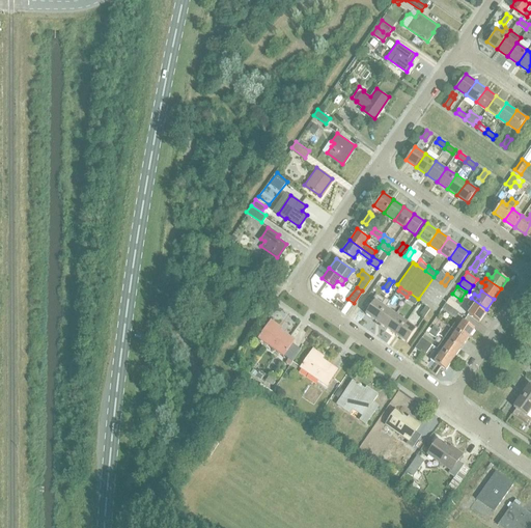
[(410,293),(407,297),(415,303),(418,299),(410,293)]
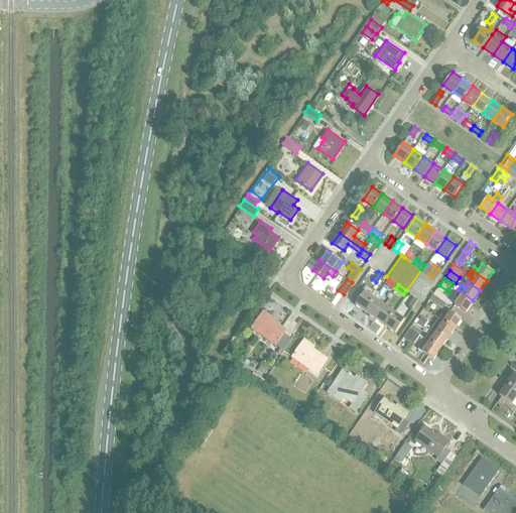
[(364,290),(355,303),(365,310),(374,297),(379,290),(374,287),(370,294),(364,290)]
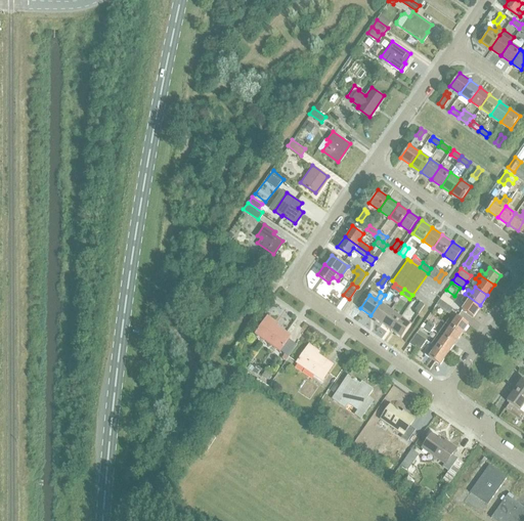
[(443,293),(440,298),(449,305),(453,300),(443,293)]
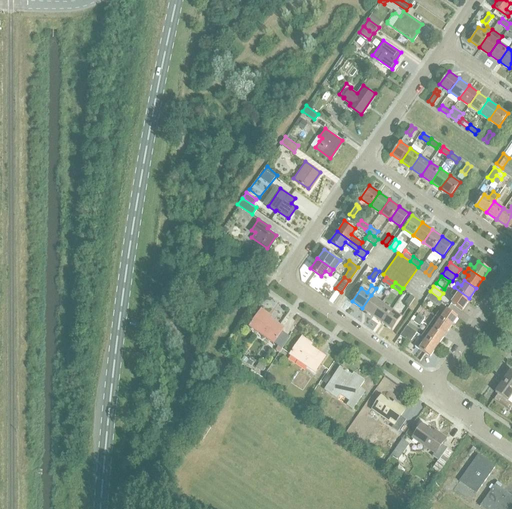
[(469,298),(454,287),(451,292),(455,295),(451,300),(462,308),(469,298)]
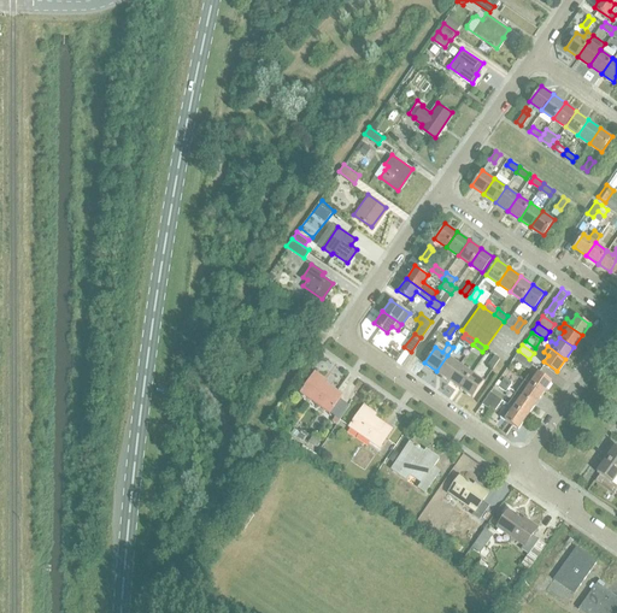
[(529,359),(518,351),(513,357),(526,365),(529,359)]
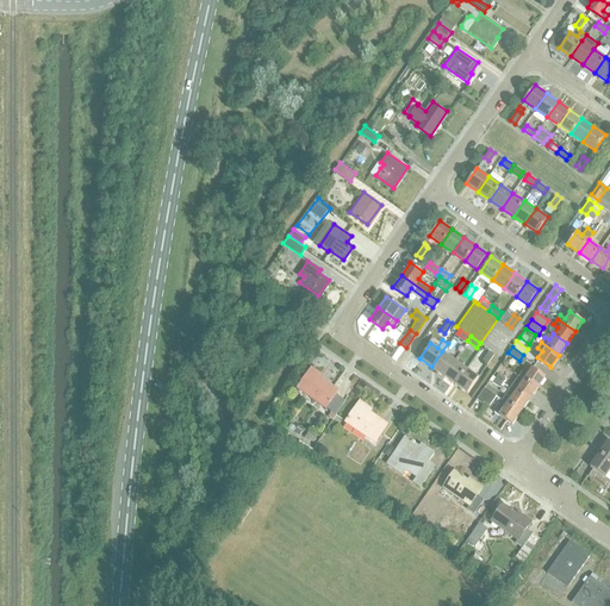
[(483,360),(487,362),(495,353),(489,349),(483,360)]
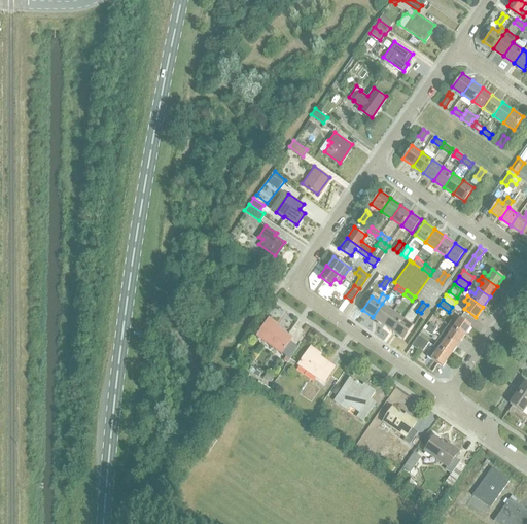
[(382,304),(373,317),(383,324),(392,310),(382,304)]
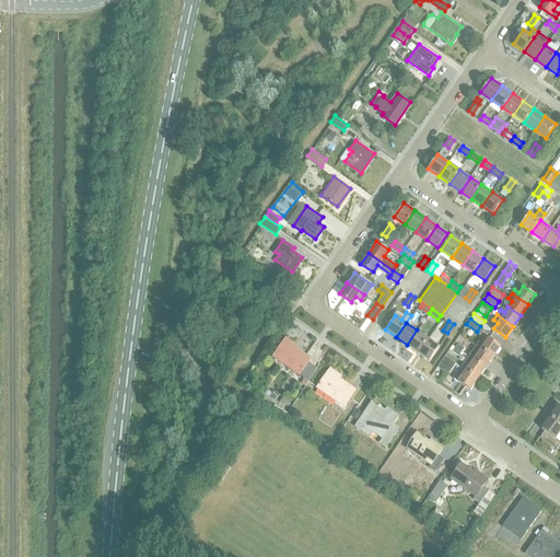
[(417,329),(407,345),(418,352),(428,337),(417,329)]
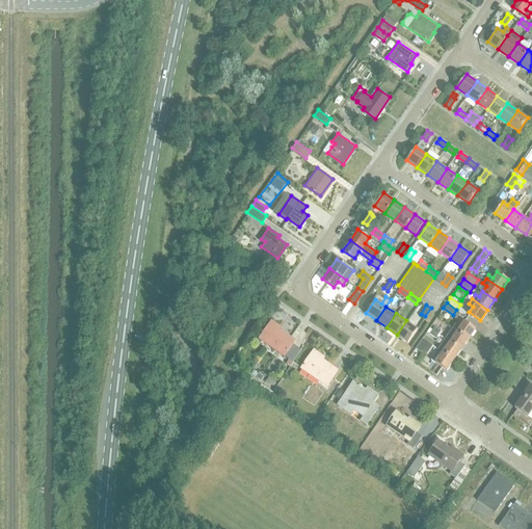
[(259,336),(284,353),(289,358),(286,362),(290,364),(301,348),(293,342),(295,339),(276,326),(277,324),(270,319),(259,336)]
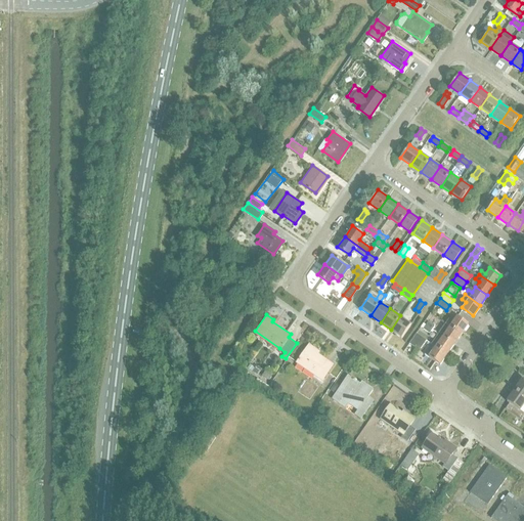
[(448,316),(444,322),(461,333),(468,322),(456,314),(452,320),(448,316)]
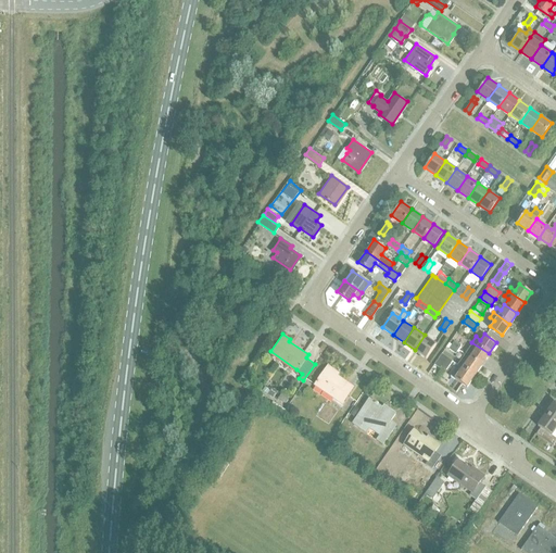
[(425,335),(415,350),(426,357),(436,342),(425,335)]
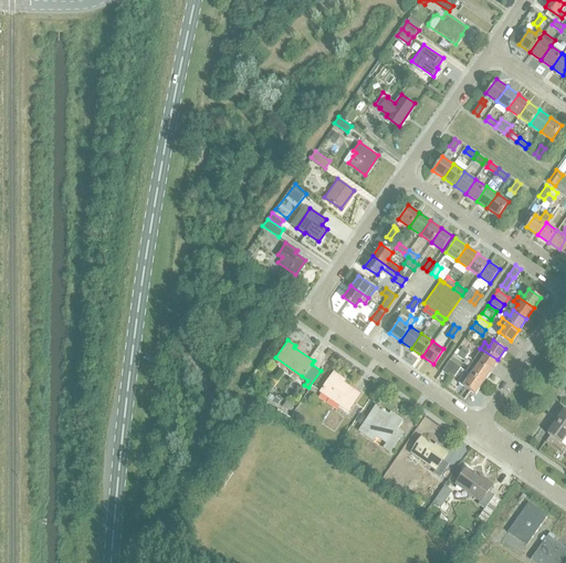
[(470,350),(460,343),(457,347),(467,354),(470,350)]
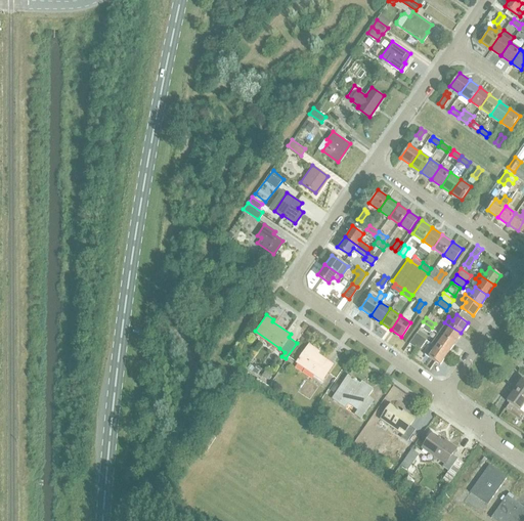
[(432,328),(423,321),(421,324),(430,331),(432,328)]
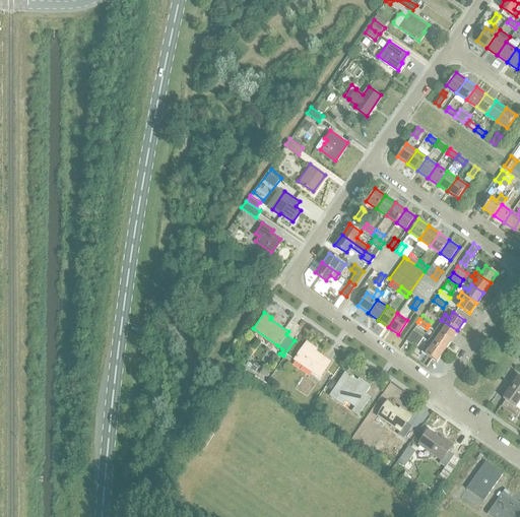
[(437,331),(450,340),(457,330),(441,320),(435,329),(437,331)]
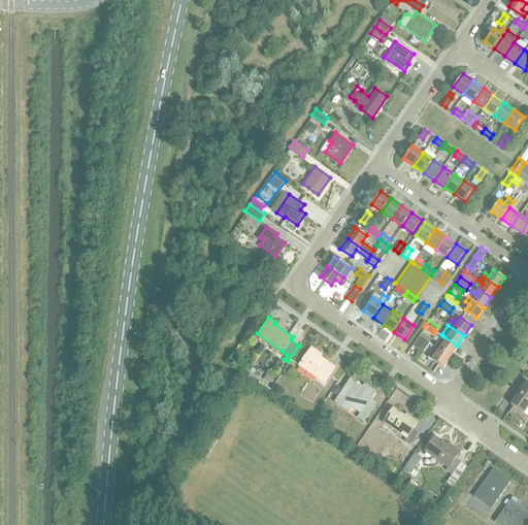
[(418,348),(419,346),(424,350),(430,340),(420,333),(413,343),(418,348)]
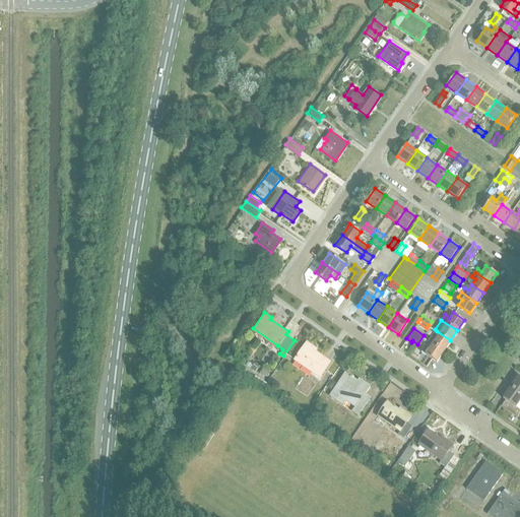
[(428,339),(444,350),(450,340),(437,331),(433,336),(431,335),(428,339)]
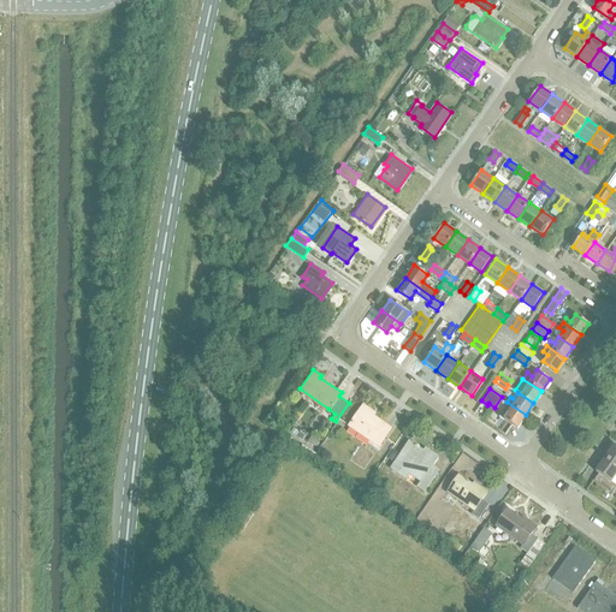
[(516,427),(526,415),(507,402),(498,414),(516,427)]
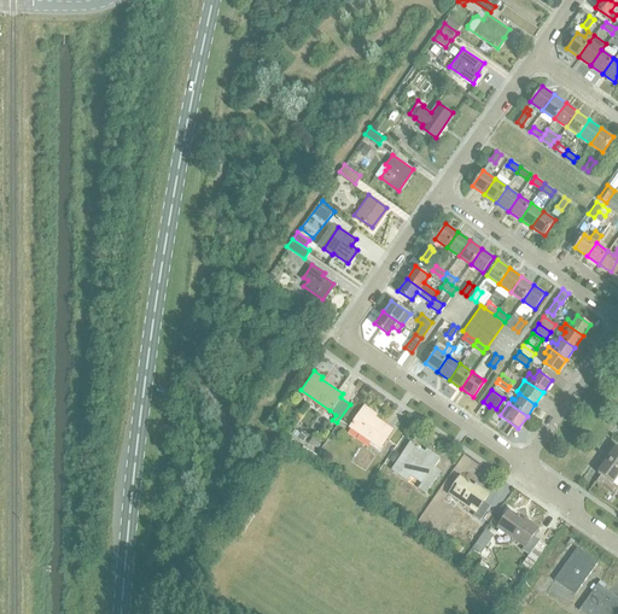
[(350,425),(379,445),(392,428),(371,413),(373,410),(365,404),(350,425)]
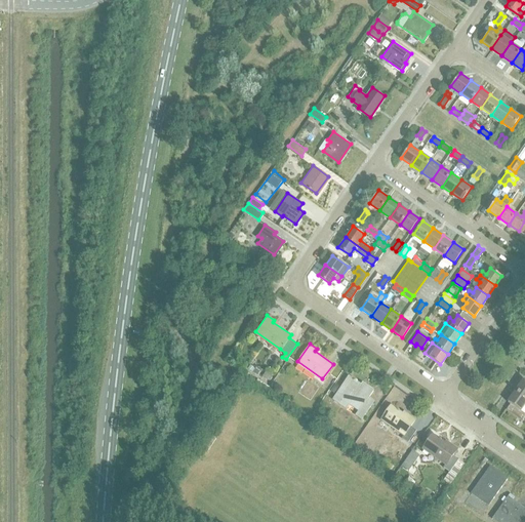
[(349,402),(358,409),(355,412),(361,416),(373,398),(368,395),(372,389),(366,384),(364,386),(349,374),(332,397),(346,406),(349,402)]
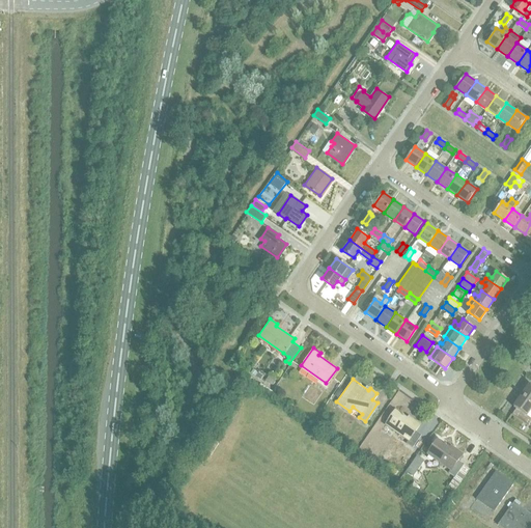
[(530,384),(528,383),(521,394),(530,400),(530,384)]
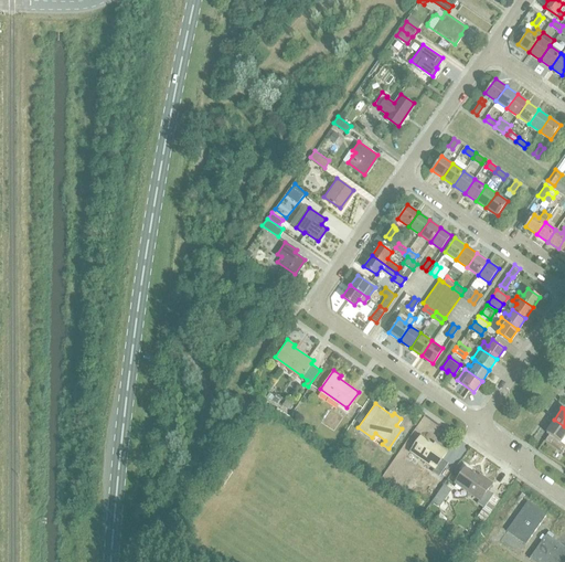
[(548,433),(544,439),(562,452),(564,446),(564,426),(554,420),(546,431),(548,433)]
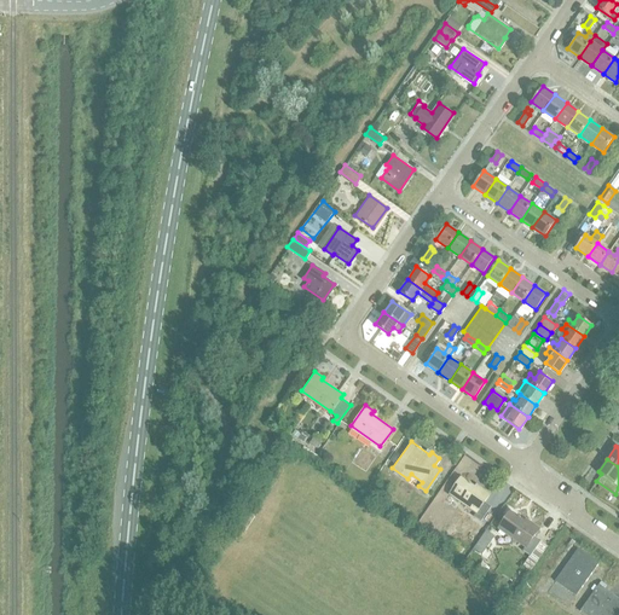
[(473,514),(480,518),(490,504),(484,499),(489,492),(481,486),(478,488),(461,475),(449,492),(475,510),(473,514)]
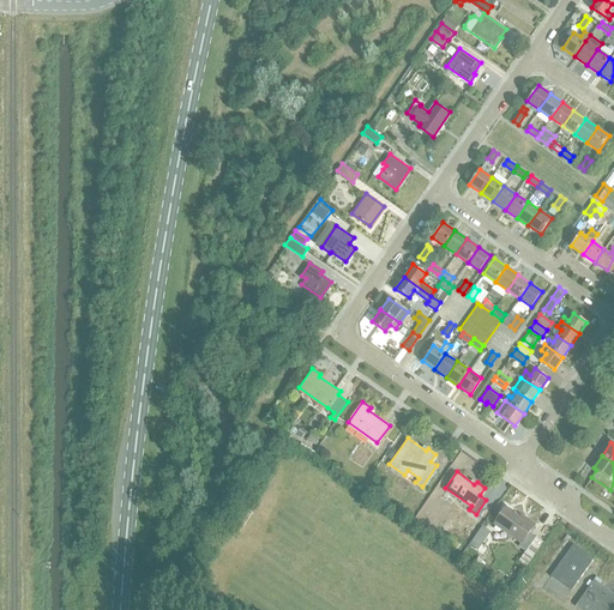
[(519,544),(527,549),(519,559),(527,565),(543,539),(536,535),(529,530),(534,523),(527,517),(524,518),(505,506),(494,523),(522,541),(519,544)]
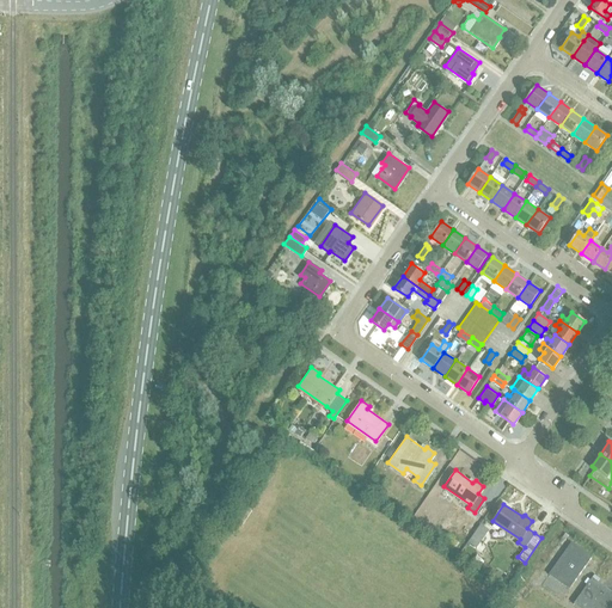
[(485,520),(481,530),(488,534),(493,523),(485,520)]
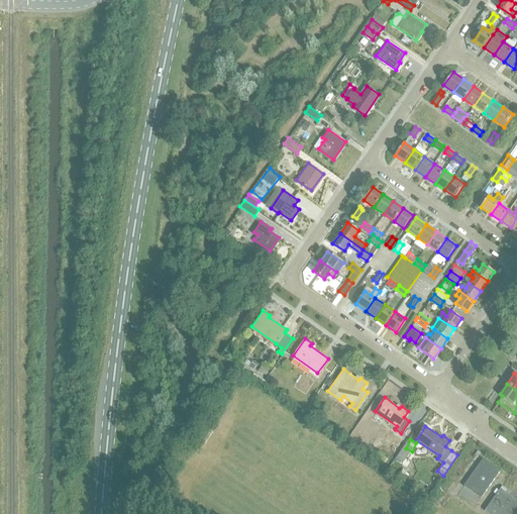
[(395,458),(390,467),(401,475),(404,470),(406,472),(413,461),(404,454),(399,461),(395,458)]
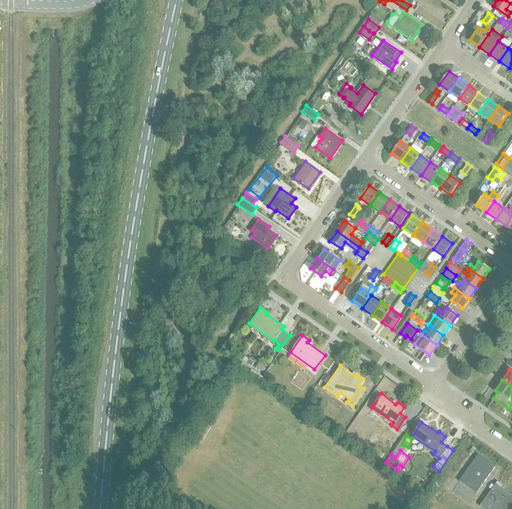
[(459,479),(476,491),(495,465),(478,452),(459,479)]
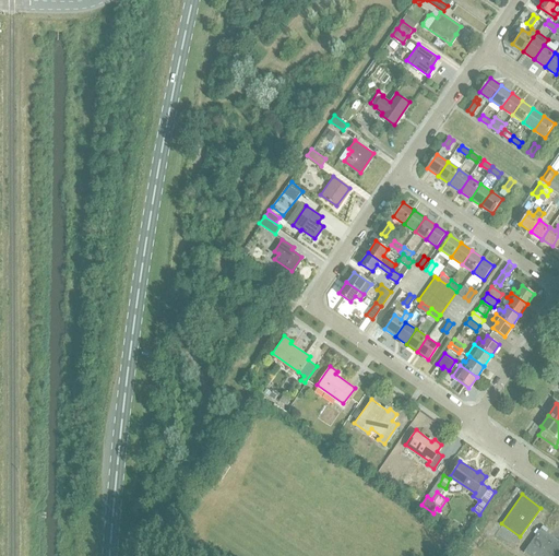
[(558,555),(558,539),(549,532),(540,527),(524,551),(532,555),(558,555)]
